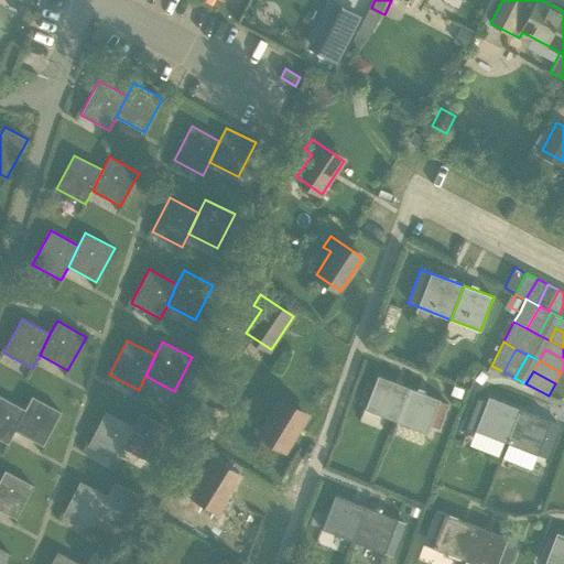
[(398,422),(411,389),(378,376),(375,383),(369,381),(362,398),(368,400),(365,409),(398,422)]
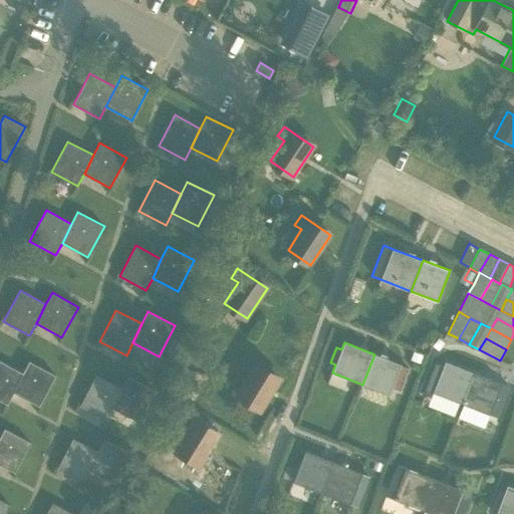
[(402,364),(374,354),(362,384),(389,396),(393,387),(399,390),(401,390),(409,367),(401,364),(402,364)]
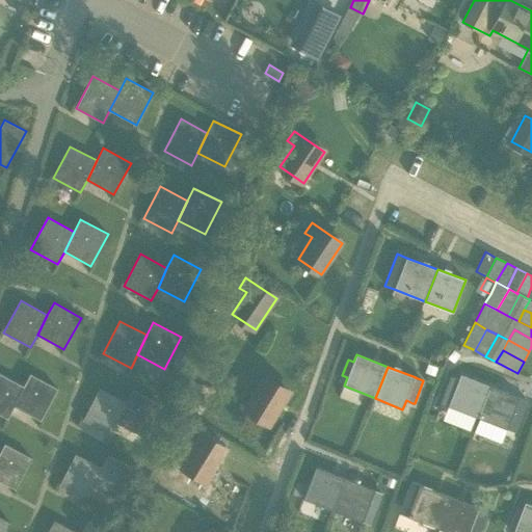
[(15,406),(24,387),(0,373),(0,414),(7,419),(15,406)]
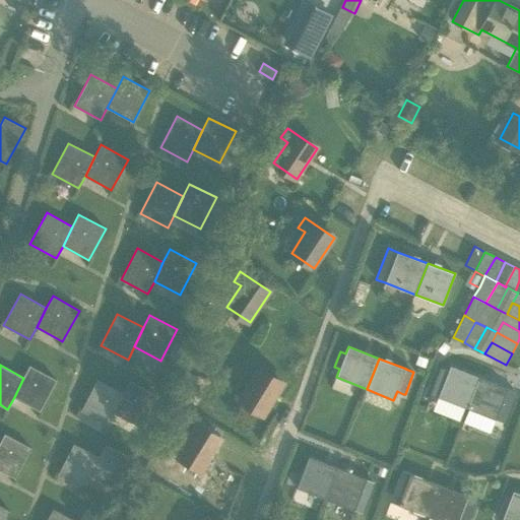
[(263,414),(282,384),(252,365),(246,375),(253,379),(240,400),(263,414)]
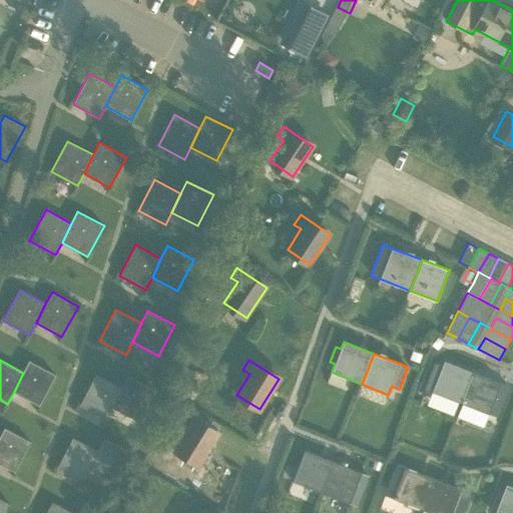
[(29,361),(23,373),(14,392),(39,406),(55,375),(29,361)]
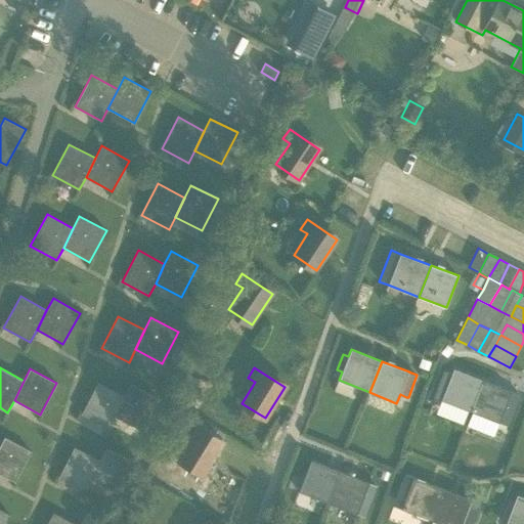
[(445,373),(439,389),(444,392),(441,400),(471,411),(484,380),(453,368),(451,375),(445,373)]
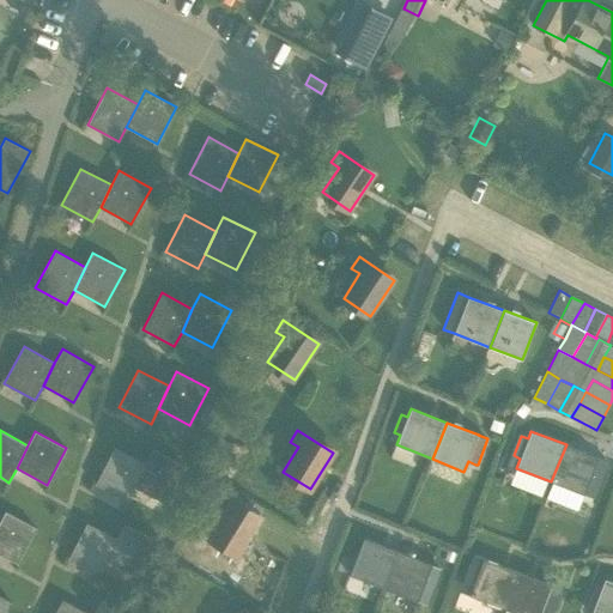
[(566,444),(551,481),(584,495),(586,492),(594,496),(607,461),(599,457),(566,444)]
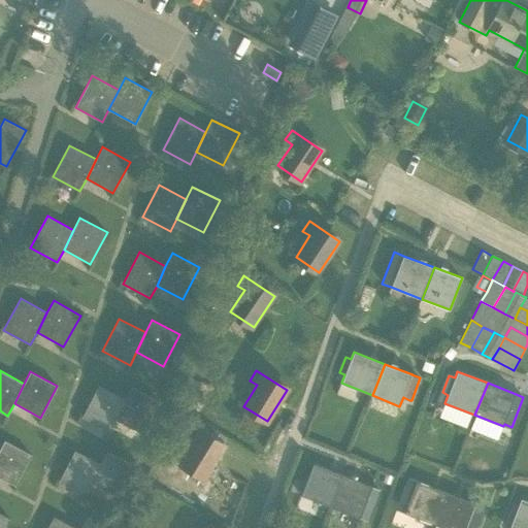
[(109,432),(116,420),(125,399),(98,386),(83,418),(109,432)]
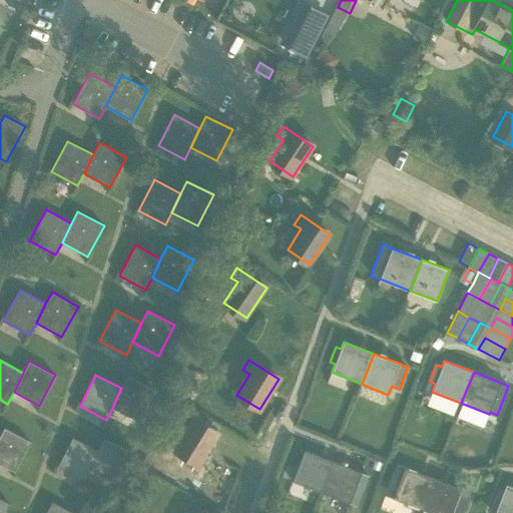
[(121,388),(112,408),(138,421),(154,390),(127,376),(121,388)]
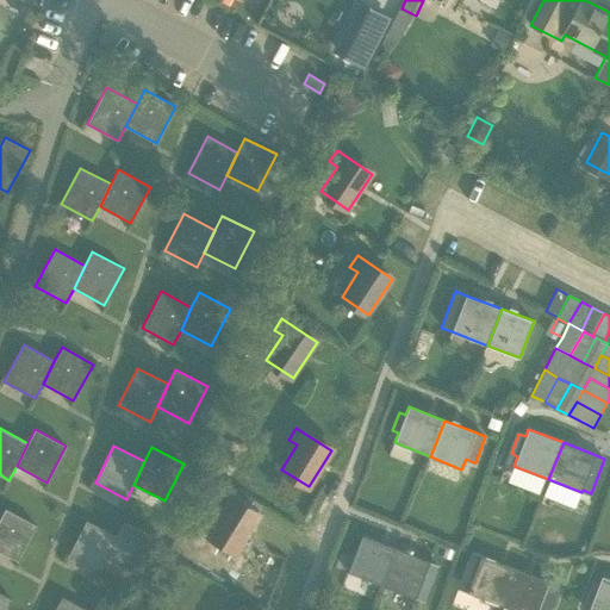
[(236,552),(259,516),(223,493),(216,505),(224,510),(209,535),(236,552)]
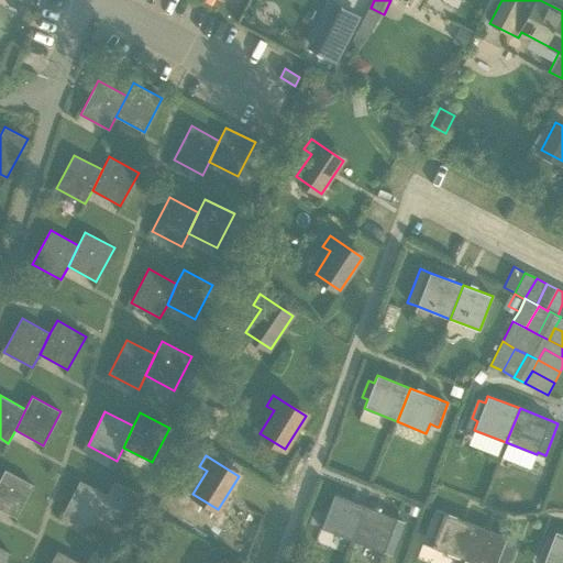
[(6,470),(0,478),(0,508),(15,518),(33,485),(6,470)]
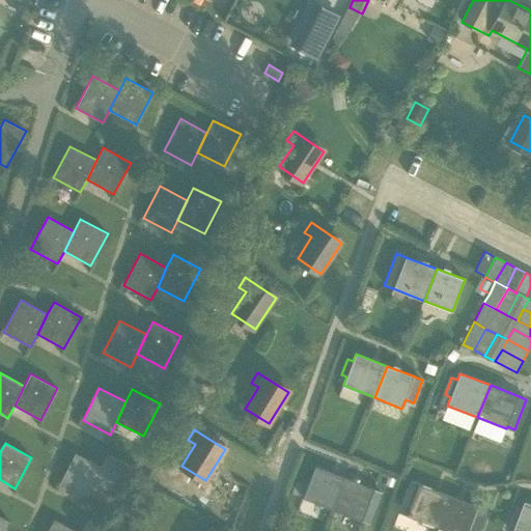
[(86,498),(92,485),(101,467),(76,453),(59,484),(86,498)]
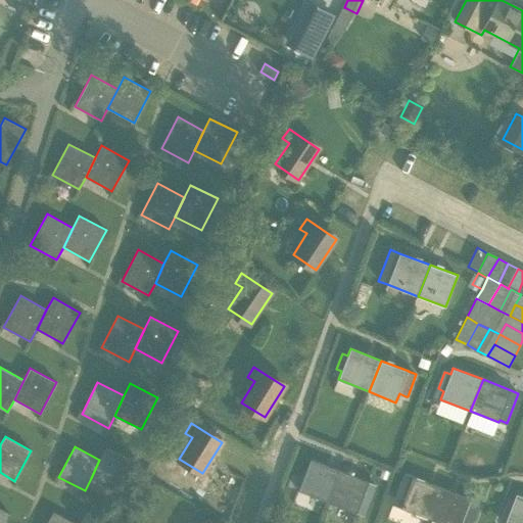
[(99,460),(91,478),(116,491),(133,461),(106,447),(99,460)]
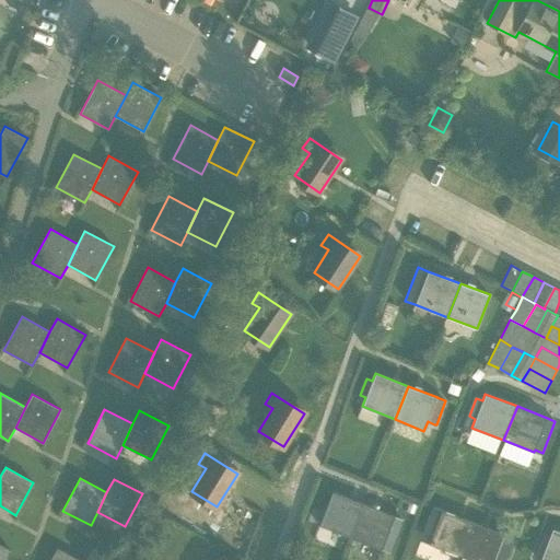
[(352,538),(365,504),(333,491),(323,517),(316,515),(311,532),(317,534),(319,526),(352,538)]
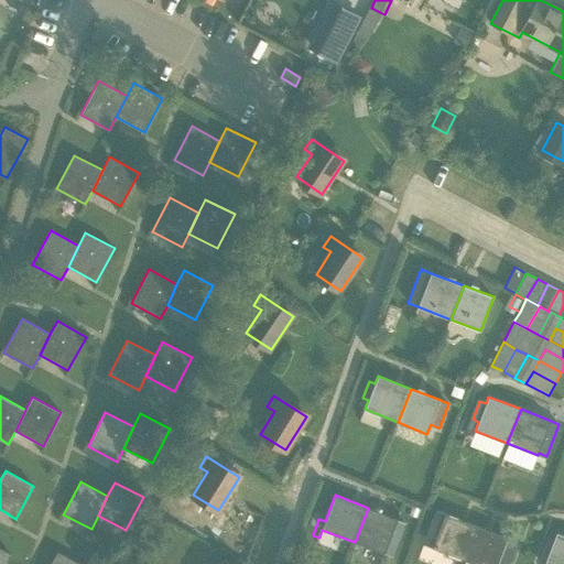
[(398,519),(368,508),(355,542),(391,555),(401,530),(394,528),(398,519)]
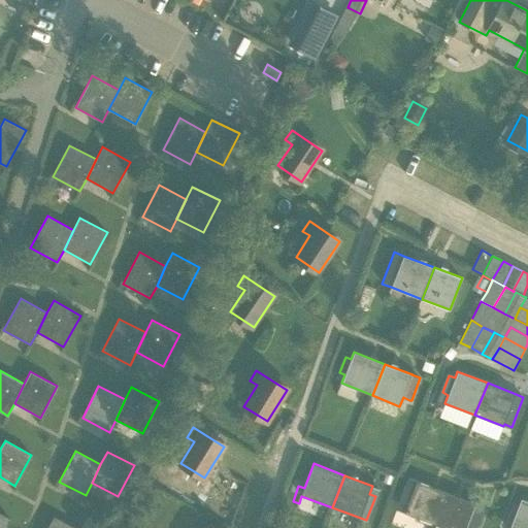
[(404,476),(393,505),(405,510),(404,513),(435,524),(447,493),(417,481),(404,476)]
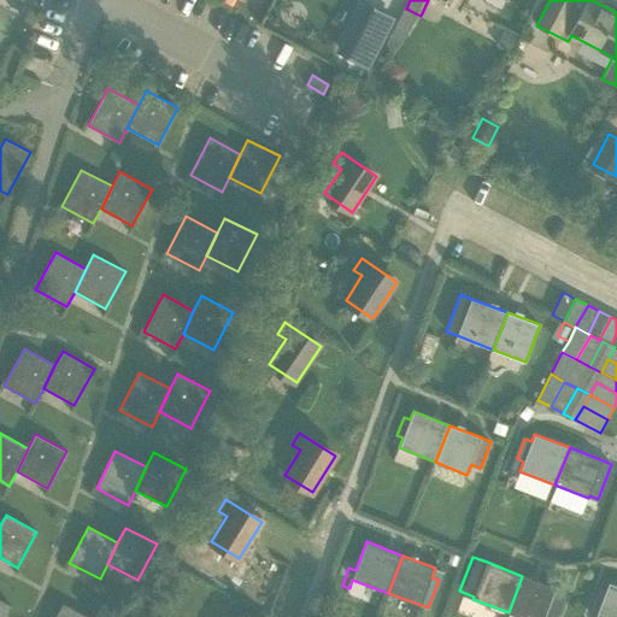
[(522,576),(509,612),(518,616),(554,616),(564,592),(554,588),(522,576)]
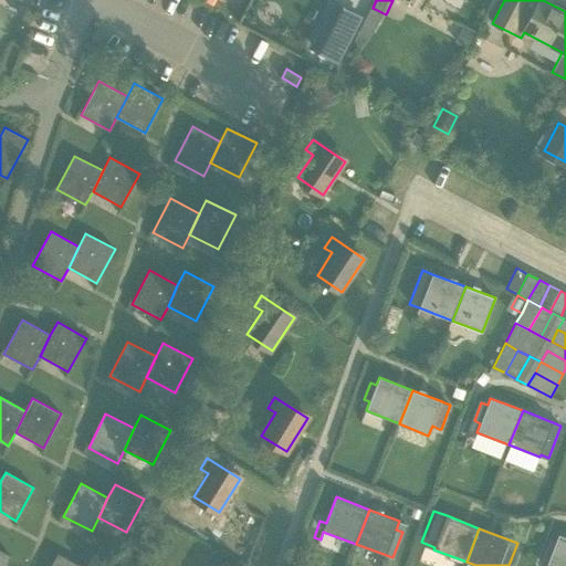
[(546,565),(565,565),(565,537),(558,535),(556,542),(549,540),(543,556),(549,558),(546,565)]
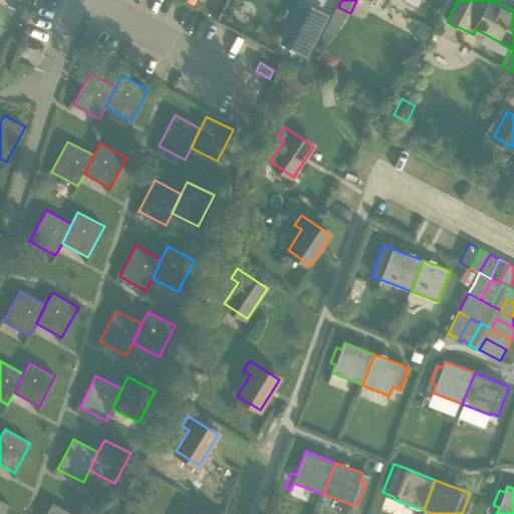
[(0,500),(0,513),(5,513),(10,505),(0,500)]
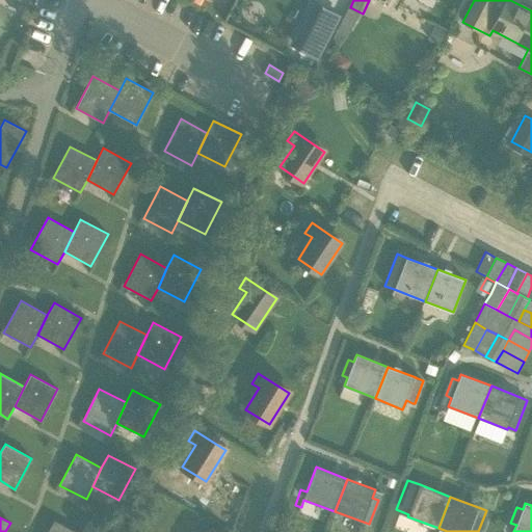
[(75,531),(54,521),(48,531),(75,531)]
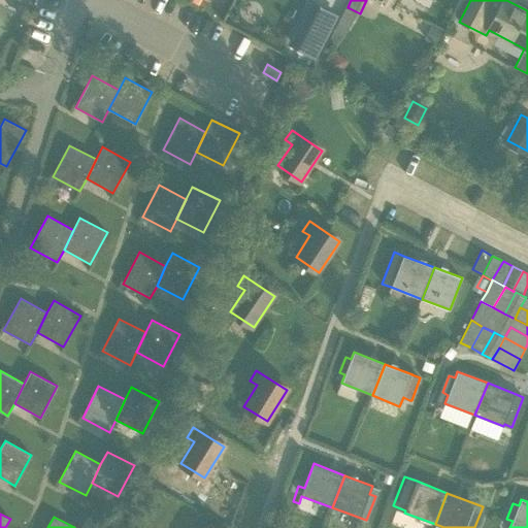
[(80,527),(103,527),(86,519),(80,527)]
